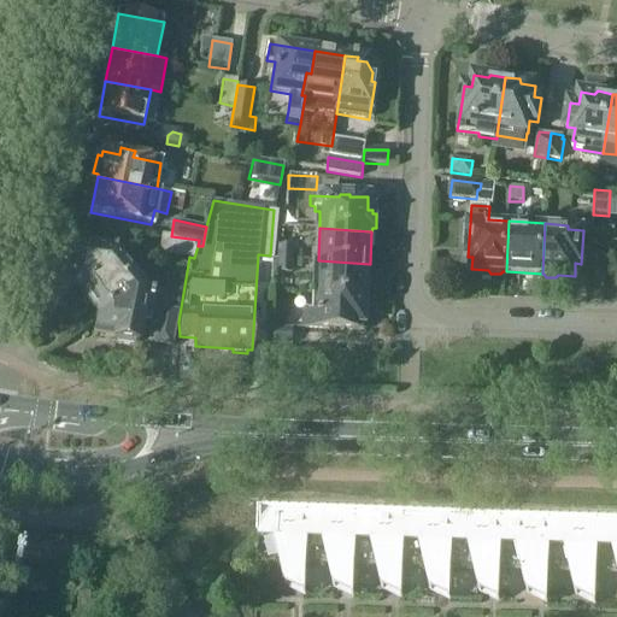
[(160,253),(189,257),(194,258),(198,246),(199,240),(171,236),(163,235),(160,253)]
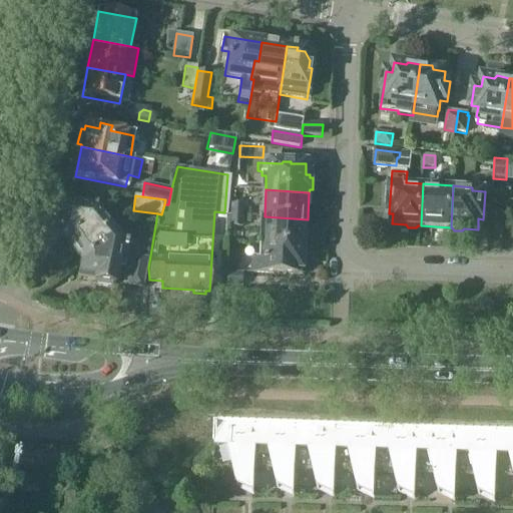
[(65,241),(99,218),(96,213),(97,205),(73,201),(72,206),(56,203),(56,208),(54,207),(51,220),(53,221),(53,224),(58,225),(55,239),(65,241)]
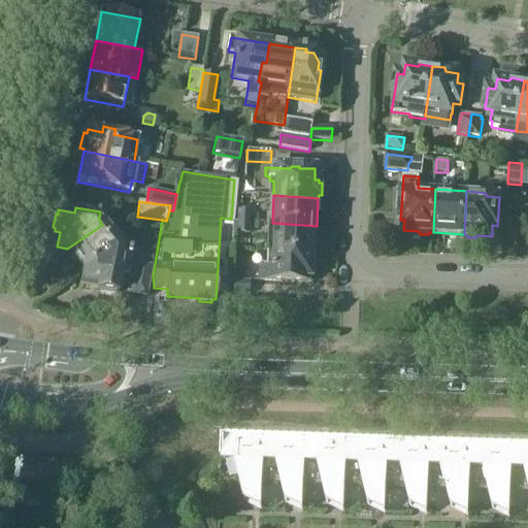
[(238,209),(238,222),(251,222),(252,209),(238,209)]
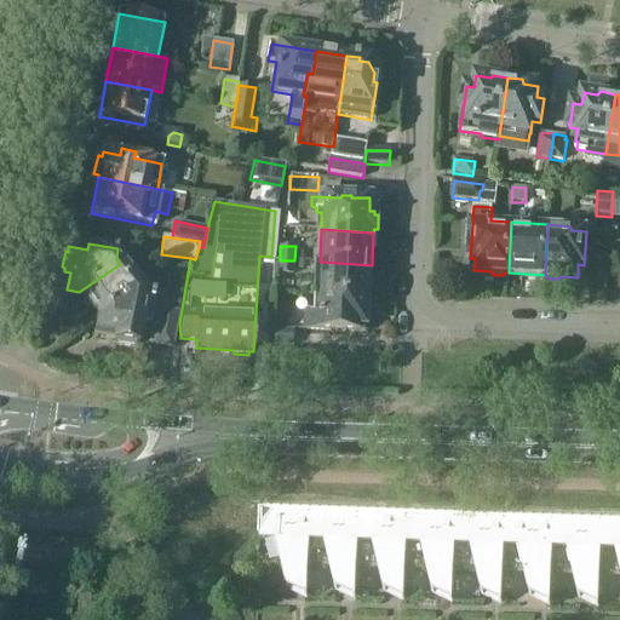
[(273,273),(279,273),(294,274),(294,260),(280,260),(274,260),(273,273)]
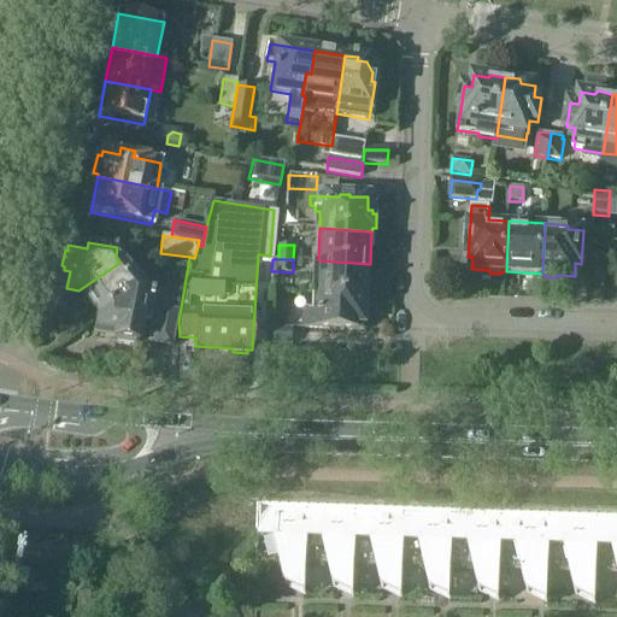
[(318,260),(317,294),(369,295),(370,264),(318,260)]
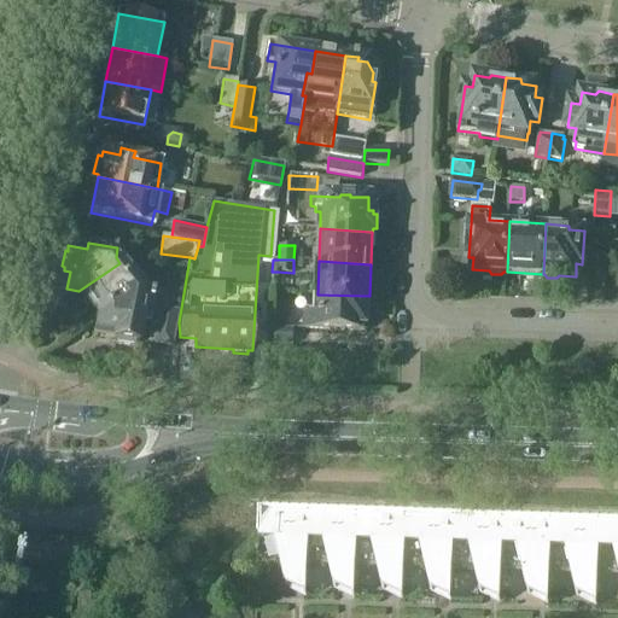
[(89,305),(98,316),(138,287),(120,263),(79,291),(80,292),(82,295),(81,299),(86,305),(89,305)]
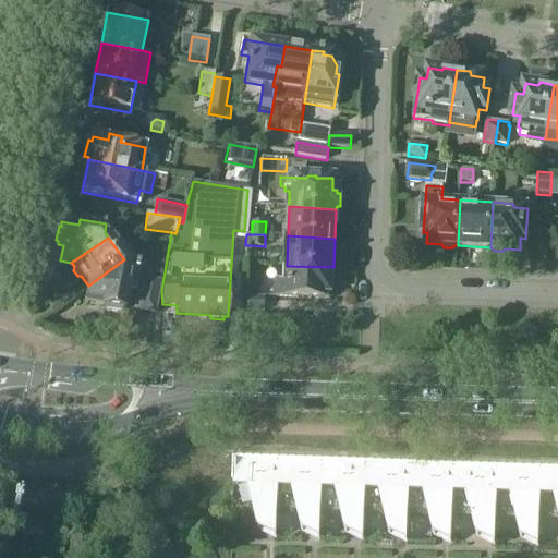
[(129,257),(124,259),(88,286),(88,288),(87,299),(102,302),(102,306),(107,307),(106,310),(121,312),(121,310),(125,310),(128,292),(133,293),(137,266),(134,266),(129,257)]
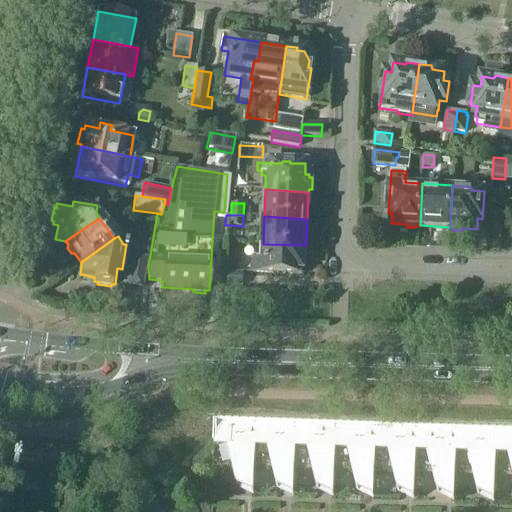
[(305,260),(306,245),(263,244),(262,259),(253,258),(252,273),(295,275),(296,269),(302,270),(303,259),(305,260)]
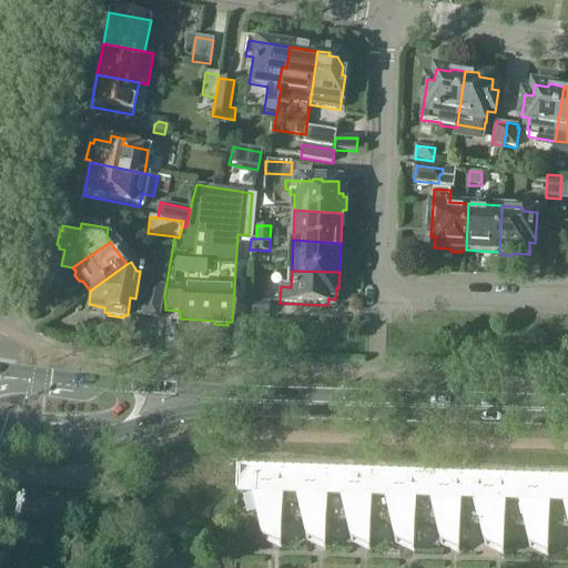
[(148,288),(142,316),(156,318),(162,292),(148,288)]
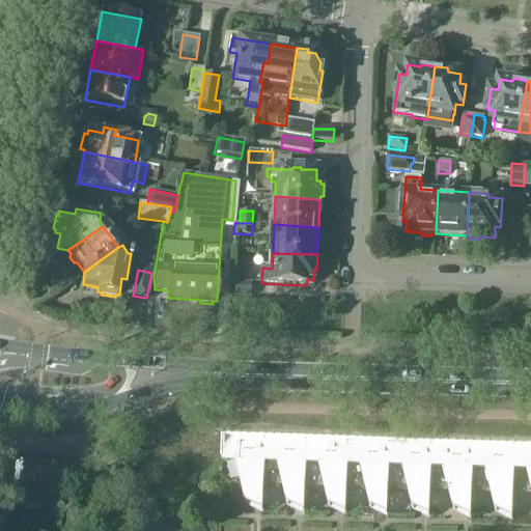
[(251,283),(229,282),(229,295),(250,296),(251,283)]
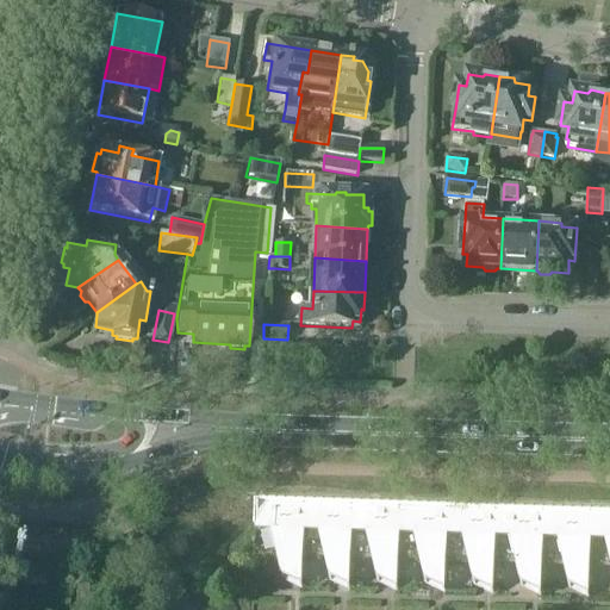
[(254,529),(254,556),(277,556),(281,577),(303,577),(304,558),(305,498),(256,497),(256,498),(255,529),(254,529)]
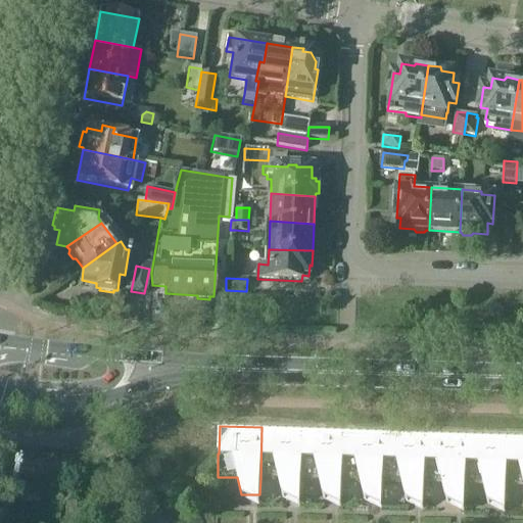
[(262,427),(260,478),(279,479),(282,495),(300,496),(301,479),(302,428),(262,427)]
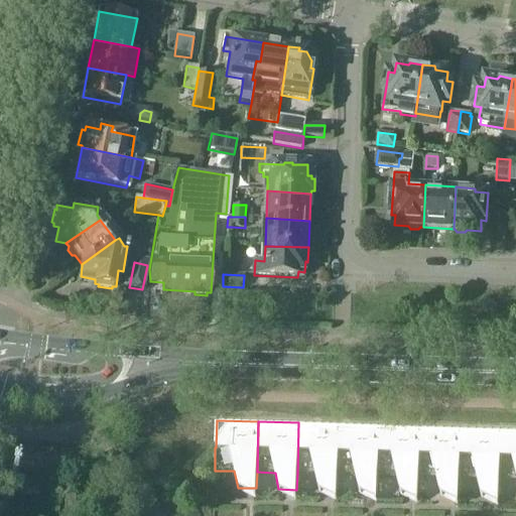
[(298,422),(297,473),(314,474),(318,490),(337,491),(338,475),(339,423),(298,422)]
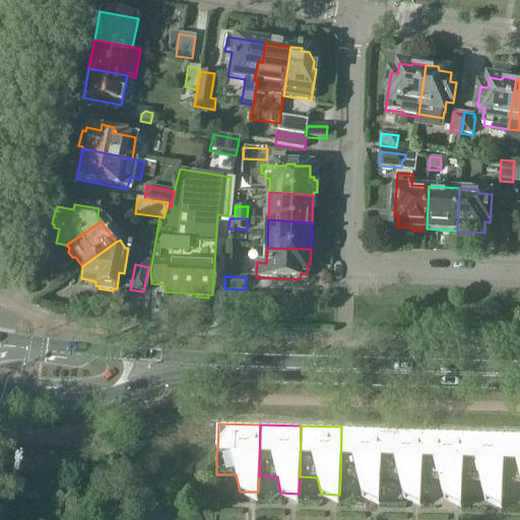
[(341,427),(340,478),(358,478),(362,496),(380,496),(381,479),(382,429),(341,427)]
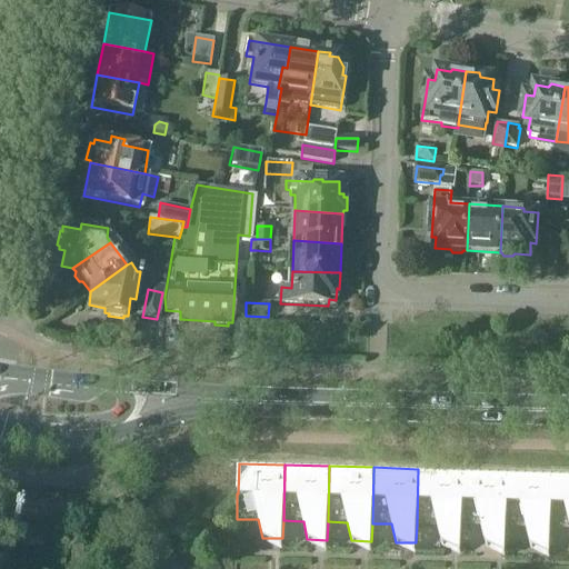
[(418,469),(417,525),(437,526),(441,543),(461,543),(461,526),(463,470),(418,469)]
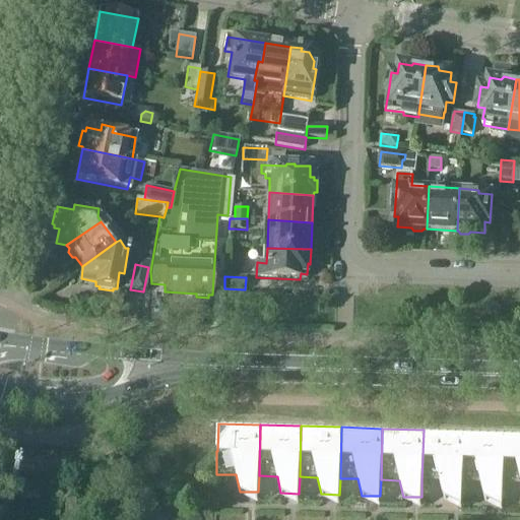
[(424,430),(421,480),(440,481),(444,498),(462,499),(462,481),(464,431),(424,430)]
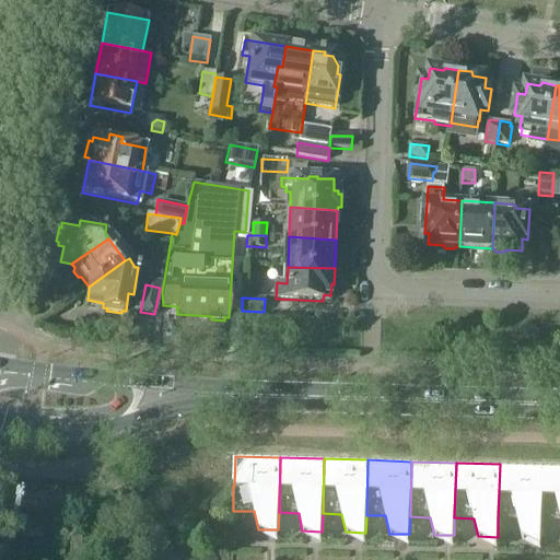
[(500,464),(498,518),(517,520),(522,537),(541,538),(541,521),(544,465),(500,464)]
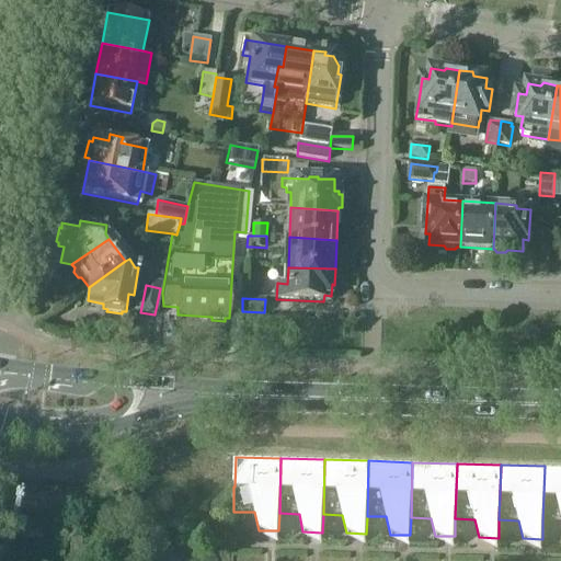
[(560,466),(545,466),(542,522),(560,522),(560,466)]
